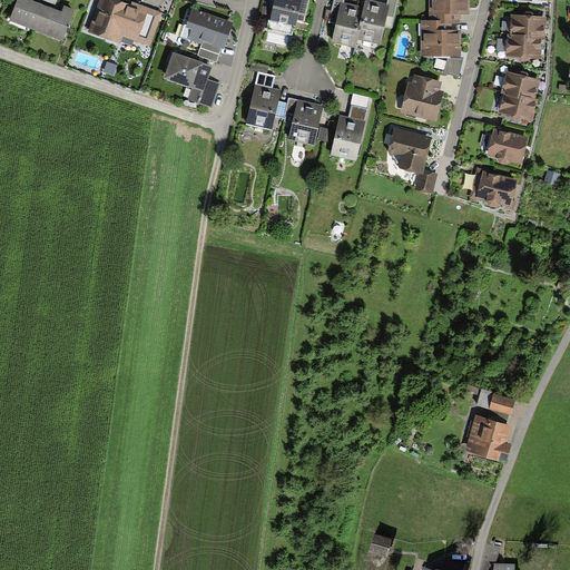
[(25,0),(18,0),(9,23),(64,43),(75,12),(65,8),(62,13),(51,10),(39,6),(25,0)]
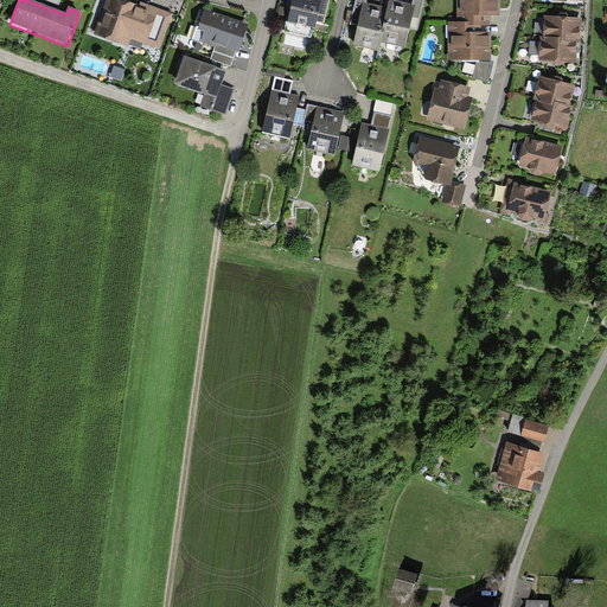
[(152,11),(121,0),(106,0),(95,31),(126,43),(129,34),(159,45),(171,12),(153,6),(152,11)]
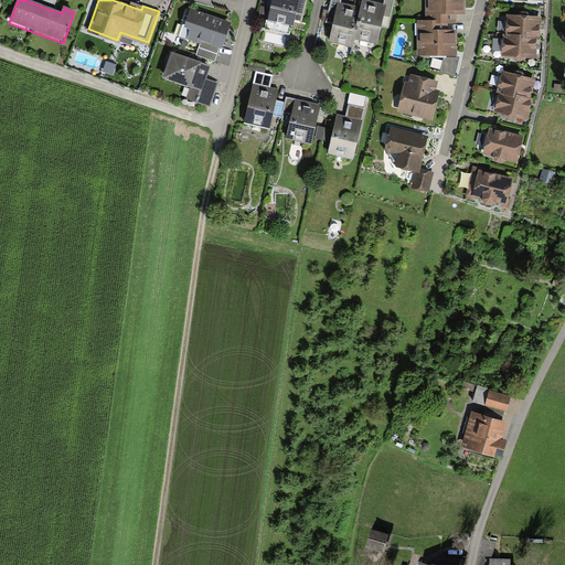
[(262,0),(257,19),(267,21),(265,31),(290,36),(292,27),(300,29),(307,0),(262,0)]
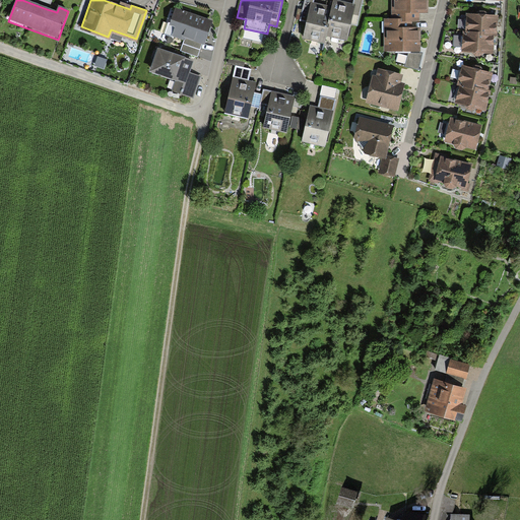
[(327,26),(332,7),(322,5),(314,3),(315,0),(305,0),(300,21),(306,23),(303,41),(325,46),(327,38),(329,26),(327,26)]
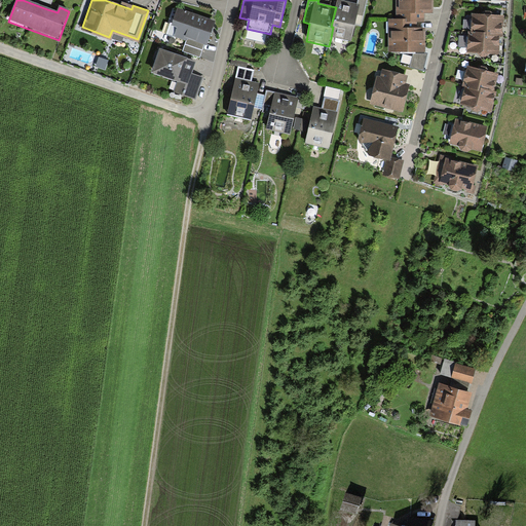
[(333,27),(331,38),(351,42),(355,26),(362,27),(368,0),(367,0),(358,0),(358,4),(347,2),(338,0),(337,0),(336,7),(331,27),(333,27)]
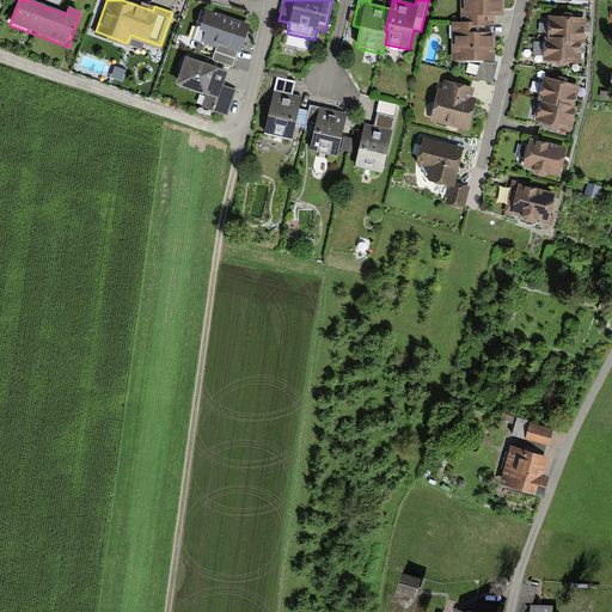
[(460,0),(461,23),(475,23),(475,34),(495,34),(495,17),(503,17),(503,0),(460,0)]
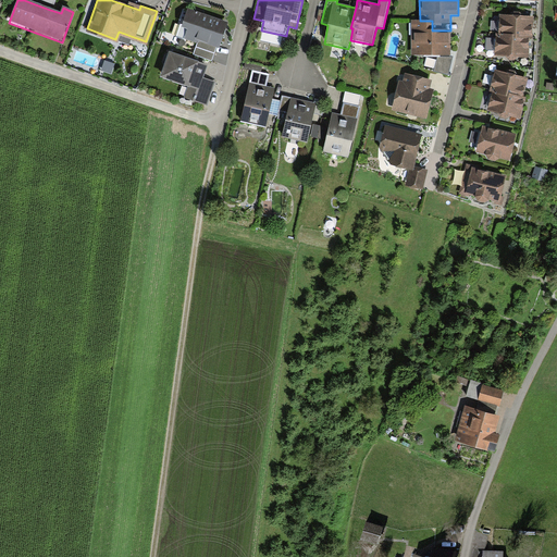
[(225,33),(229,24),(188,11),(182,29),(187,32),(184,40),(197,45),(194,56),(212,62),(217,50),(219,51),(225,33)]
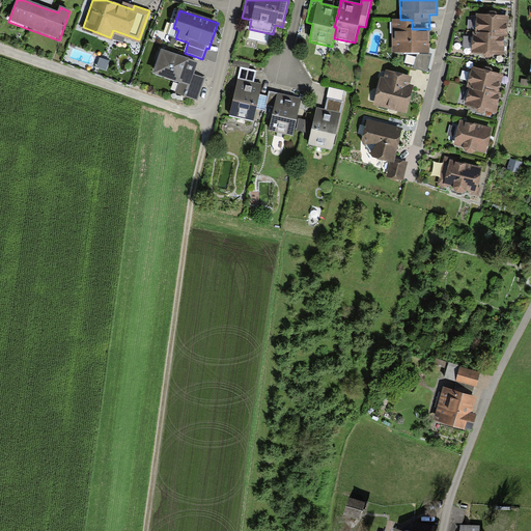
[(477,17),(476,35),(504,37),(506,37),(507,19),(477,17)]
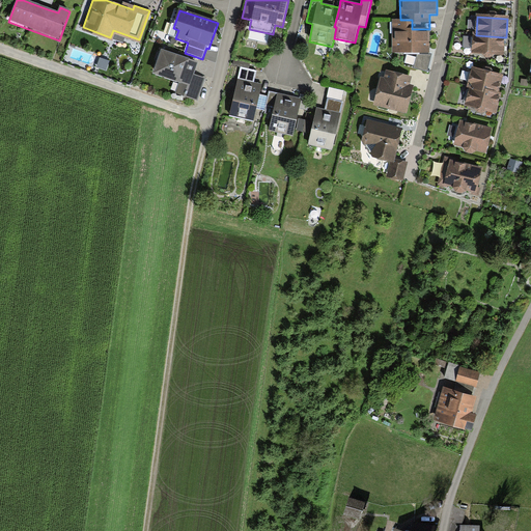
[(392,53),(406,55),(429,55),(429,29),(412,29),(412,20),(400,20),(392,20),(392,53)]
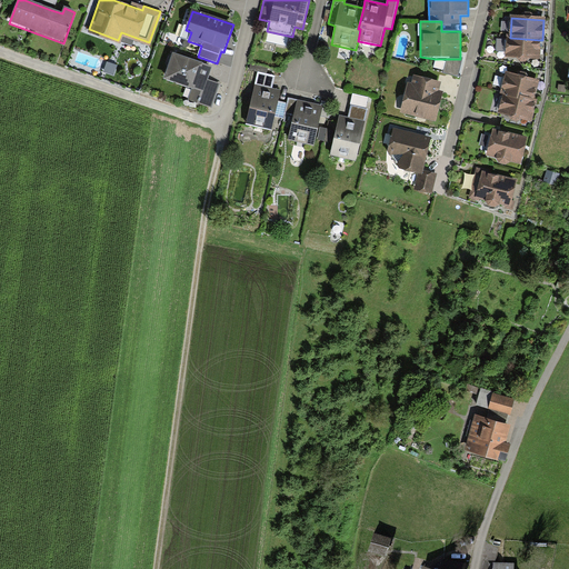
[(507,38),(506,58),(539,59),(540,40),(510,38),(507,38)]
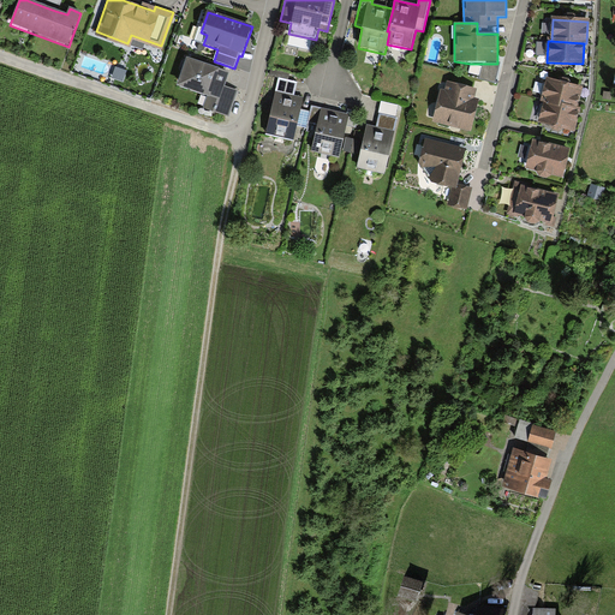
[(213,71),(185,60),(175,85),(208,97),(204,108),(227,117),(237,91),(222,87),(226,76),(213,71)]
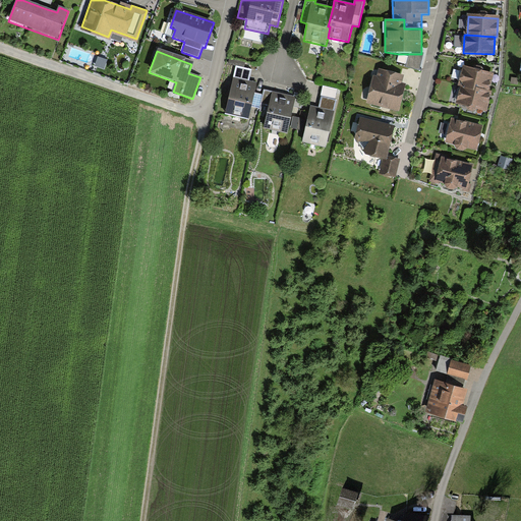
[(423,54),(421,54),(398,54),(395,65),(419,71),(423,54)]
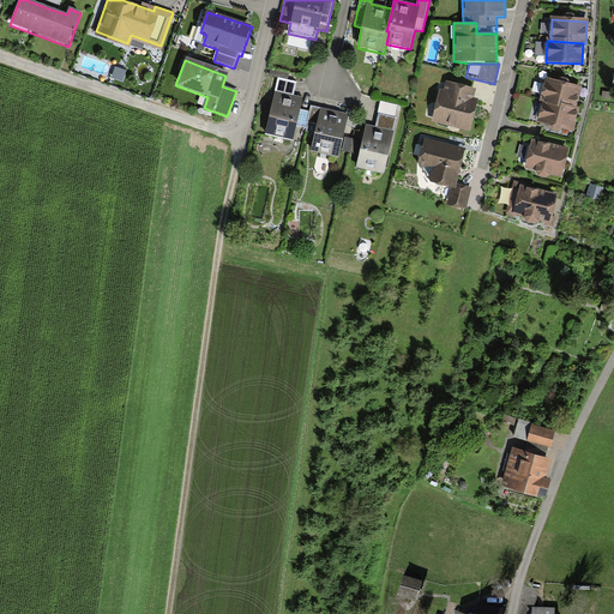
[(109,78),(120,82),(124,72),(112,68),(109,78)]
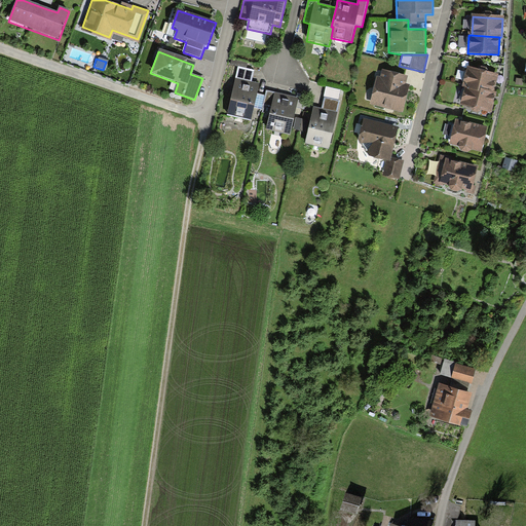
[(228,116),(251,122),(260,83),(253,81),(255,71),(237,67),(234,80),(237,80),(228,116)]
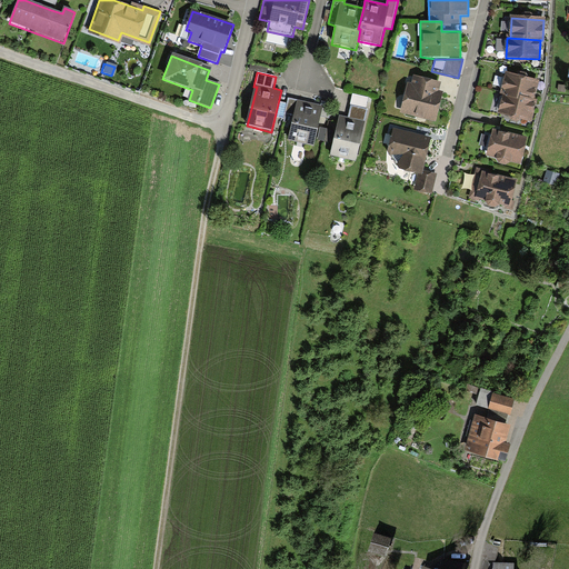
[(518,97),(533,101),(539,81),(506,73),(501,95),(502,95),(518,99),(518,97)]
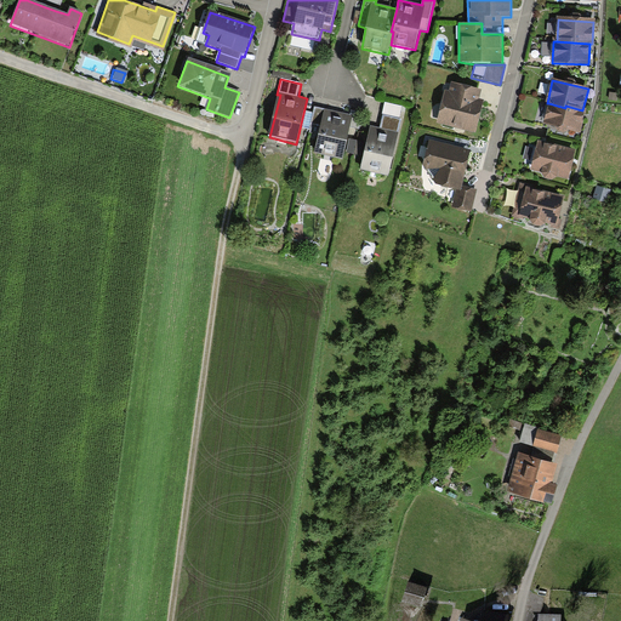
[(438,124),(476,134),(484,103),(479,102),(482,91),(451,84),(449,95),(445,95),(438,124)]
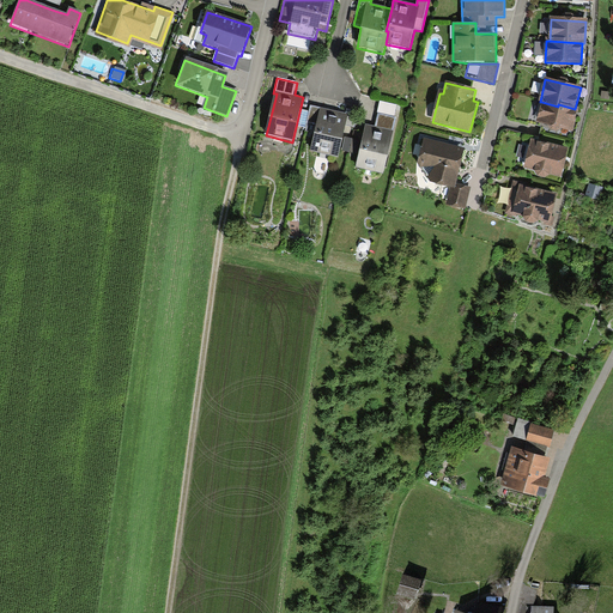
[(536,125),(572,133),(577,109),(575,109),(558,104),(558,107),(541,102),(536,125)]
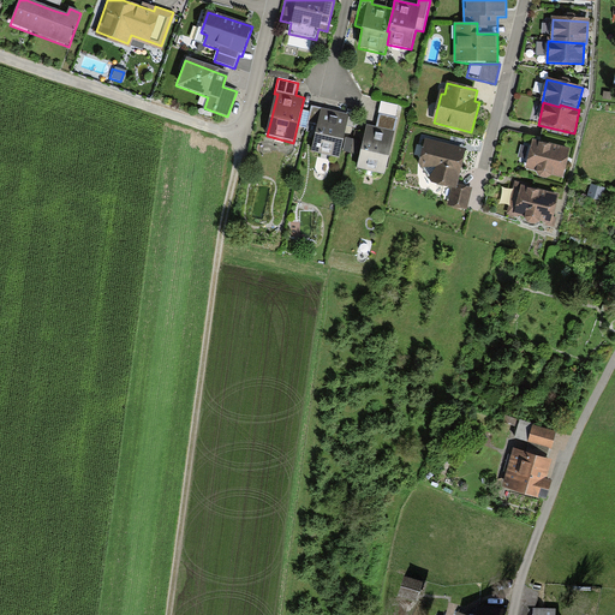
[(312,153),(339,157),(348,115),(314,108),(309,131),(317,133),(312,153)]
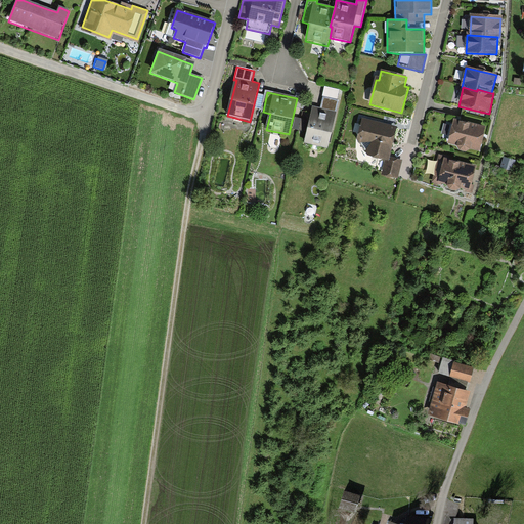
[(313,106),(304,144),(329,149),(339,101),(323,97),(321,108),(313,106)]
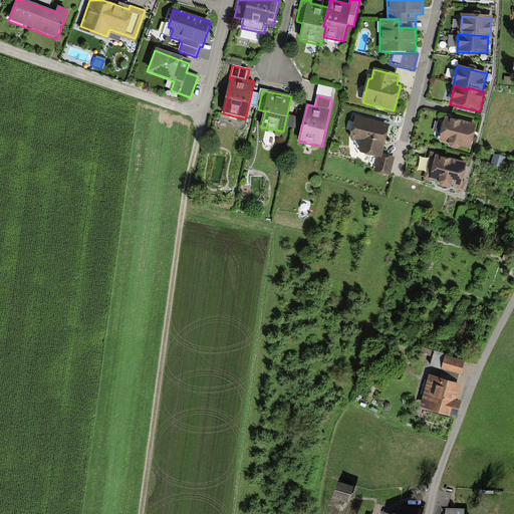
[(300,118),(291,116),(288,126),(298,129),(300,118)]
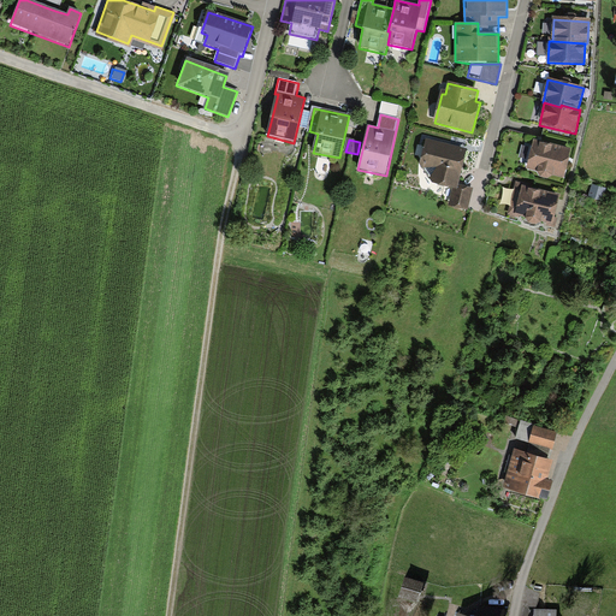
[(452,146),(426,140),(420,166),(432,184),(439,188),(448,190),(452,190),(457,191),(467,149),(452,146)]
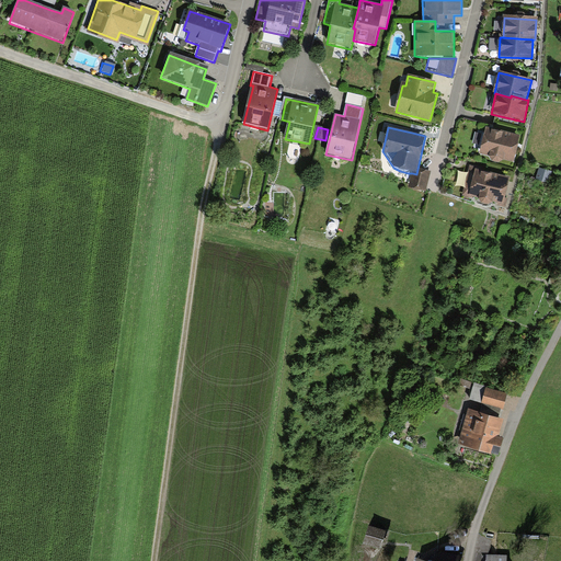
[(514,162),(521,137),(487,128),(480,155),(489,157),(491,162),(499,164),(504,160),(514,162)]
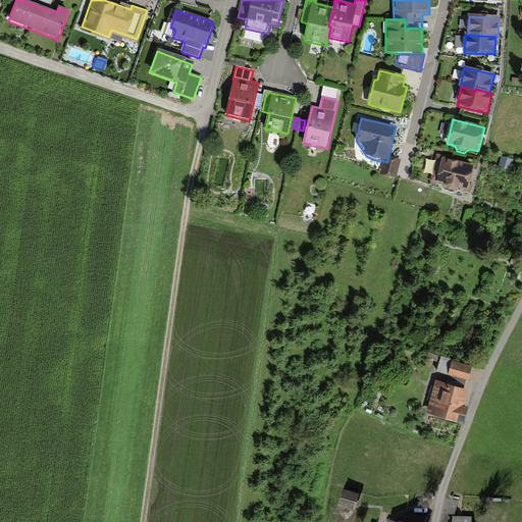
[(467,191),(474,165),(437,156),(430,181),(446,186),(448,190),(455,192),(460,189),(467,191)]
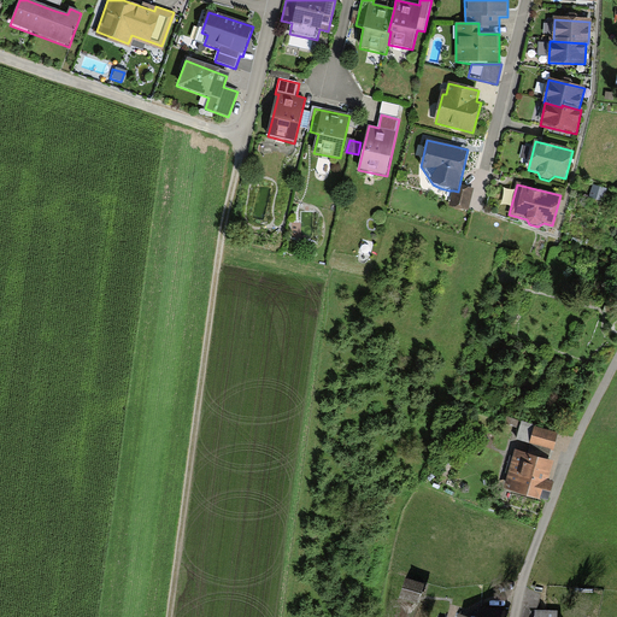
[(468,211),(474,189),(459,186),(458,192),(453,191),(450,207),(468,211)]
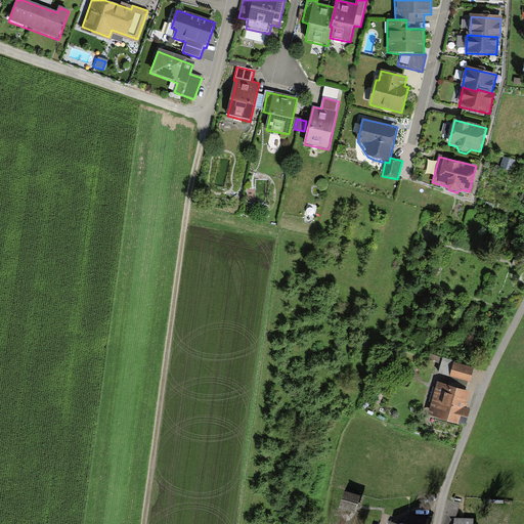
[(514,170),(516,160),(505,158),(503,168),(514,170)]
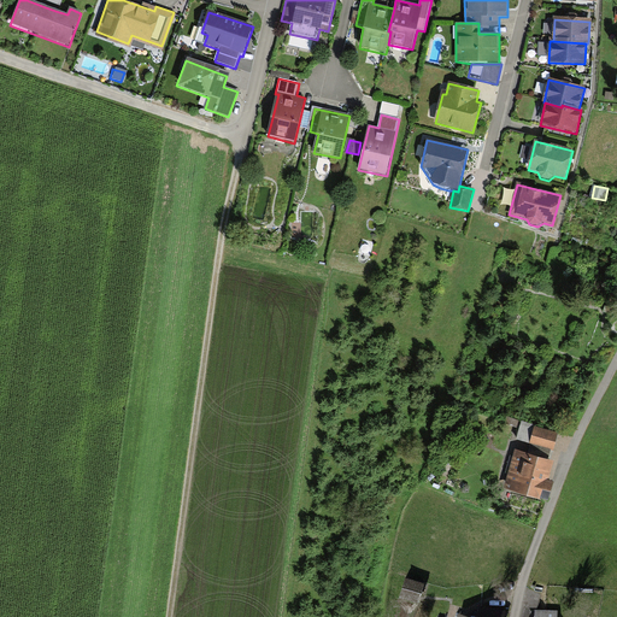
[(556,439),(532,432),(527,448),(516,445),(504,485),(548,498),(554,479),(548,477),(554,457),(551,456),(556,439)]
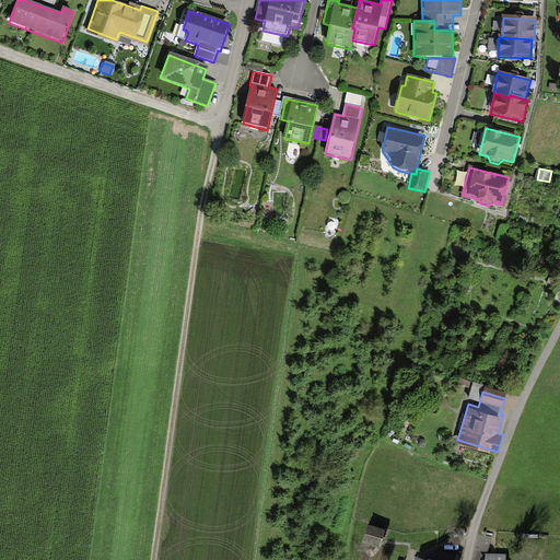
[(386,528),(368,523),(362,538),(382,545),(386,528)]
